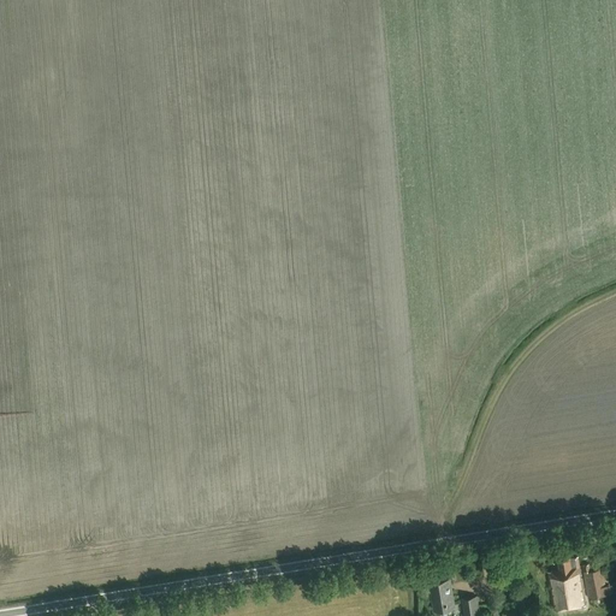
[(555,610),(586,605),(581,580),(580,580),(579,575),(580,575),(578,557),(557,561),(560,572),(548,573),(555,610)]
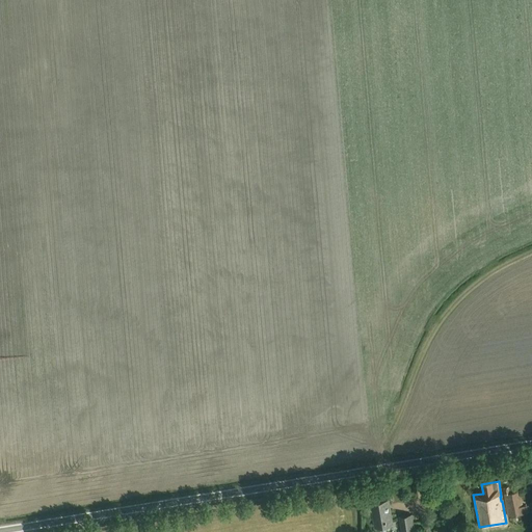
[(503,488),(507,516),(528,513),(527,506),(523,506),(521,491),(510,494),(509,487),(503,488)]
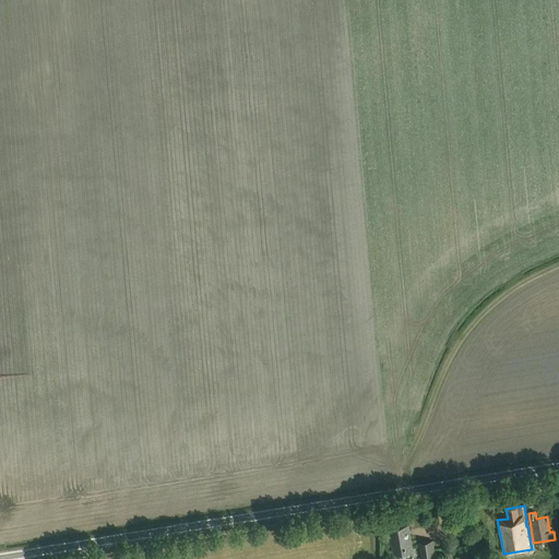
[(394,555),(412,551),(407,526),(390,528),(394,555)]
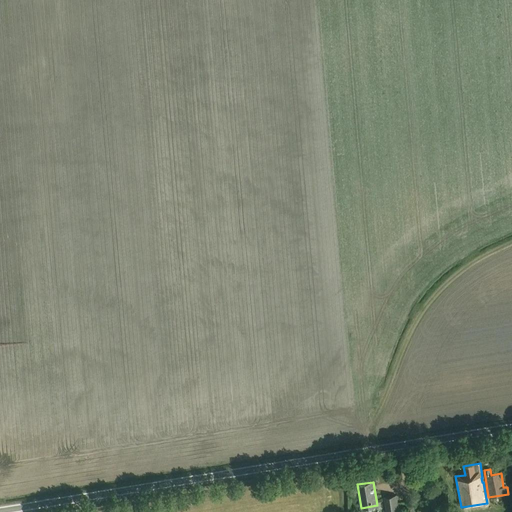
[(385,511),(399,511),(397,496),(383,498),(385,511)]
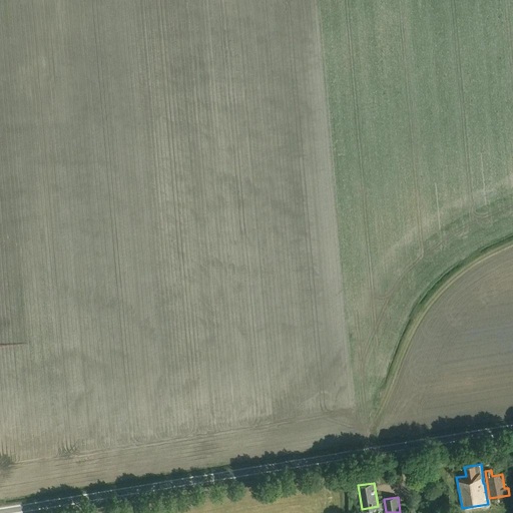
[(415,512),(414,502),(406,504),(407,509),(407,512),(415,512)]
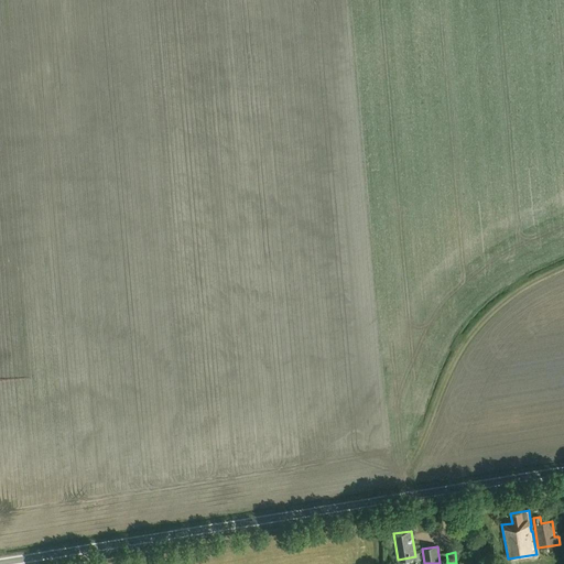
All buildings are outlined.
